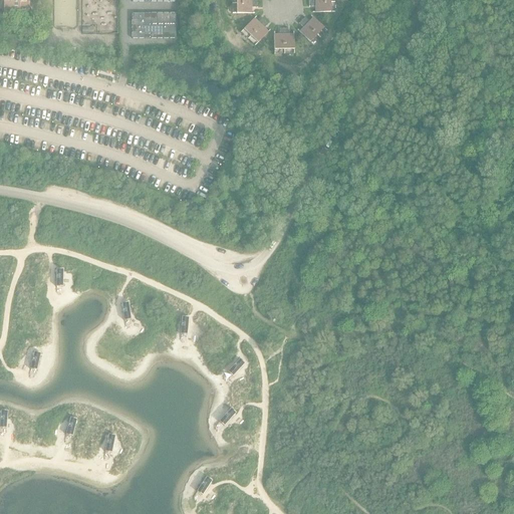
[(29,1),(1,1),(1,7),(3,7),(3,12),(19,12),(19,6),(29,6),(29,1)]
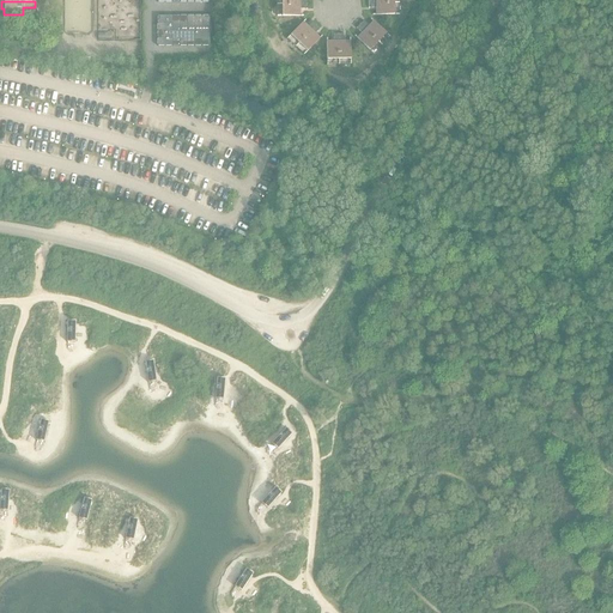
[(393,2),(368,2),(368,7),(376,7),(376,14),(394,14),(393,2)]
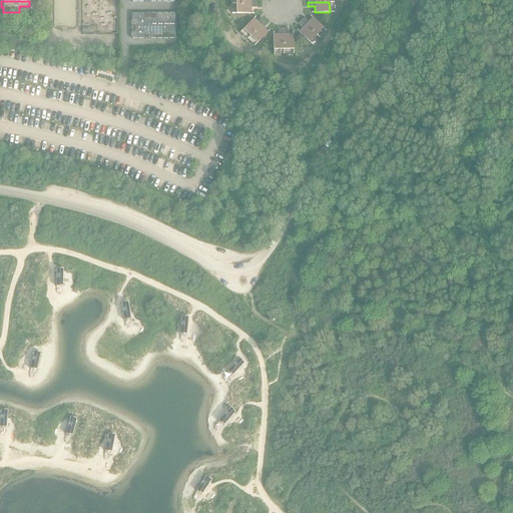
[(257,3),(235,3),(235,13),(250,13),(250,7),(257,7),(257,3)]
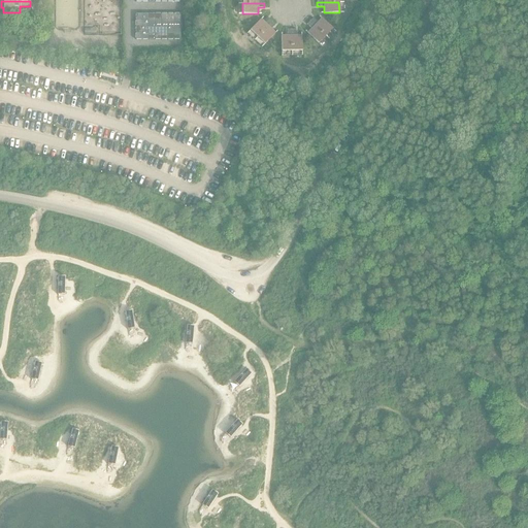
[(179,13),(135,13),(135,39),(179,39),(179,13)]
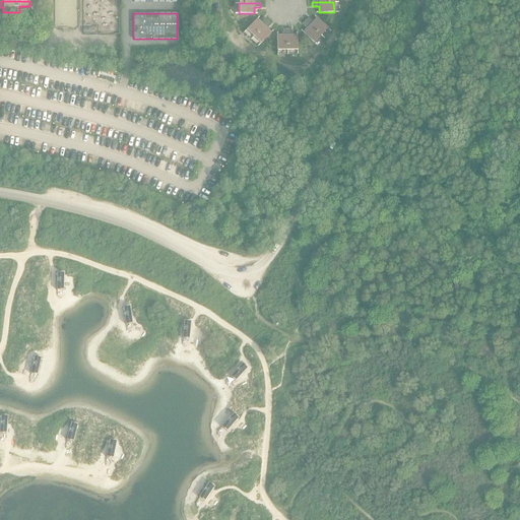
[(308,17),(305,20),(320,36),(327,28),(317,17),(313,21),(308,17)]
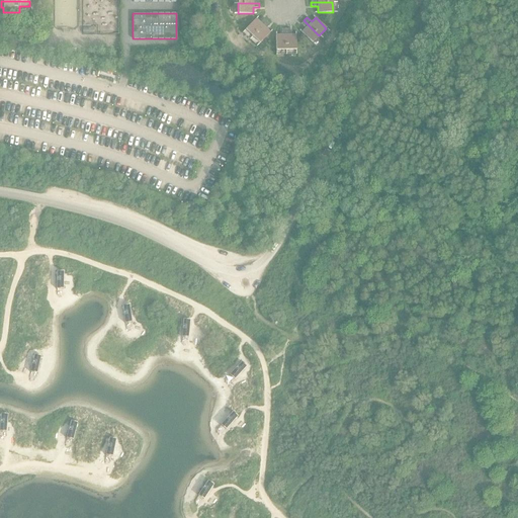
[(245,29),(252,36),(267,20),(264,18),(259,22),(255,18),(245,29)]
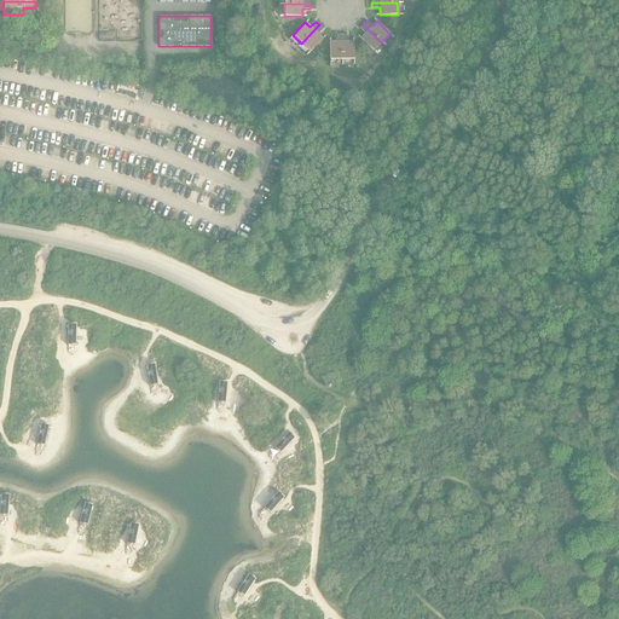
[(319,24),(301,44),(310,51),(323,39),(317,34),(323,28),(319,24)]
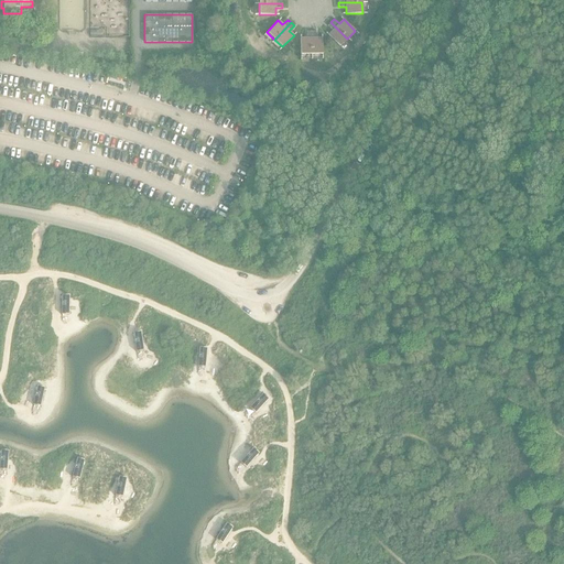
[(347,39),(331,22),(327,25),(333,30),(328,35),(339,46),(347,39)]
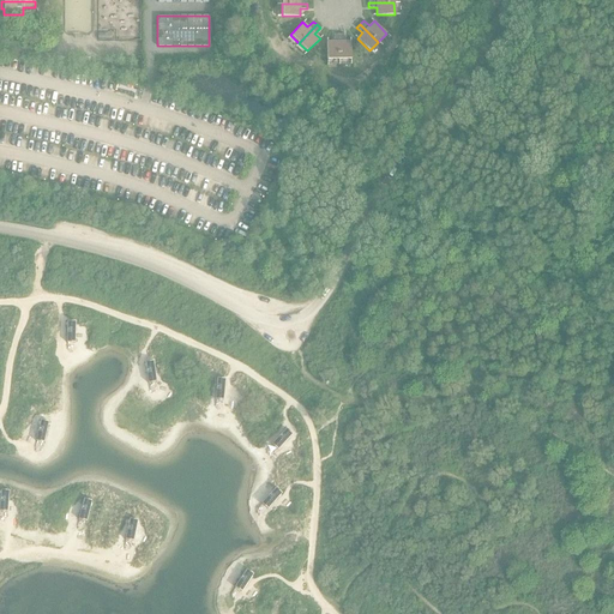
[(339,59),(338,34),(333,34),(333,41),(326,41),(327,59),(339,59)]
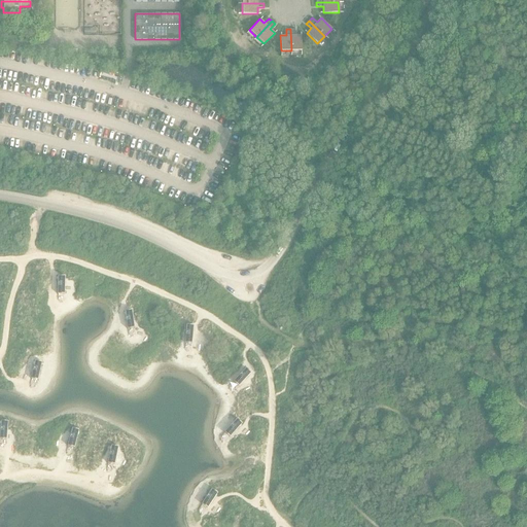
[(294,29),(290,29),(291,50),(301,50),(301,35),(294,35),(294,29)]
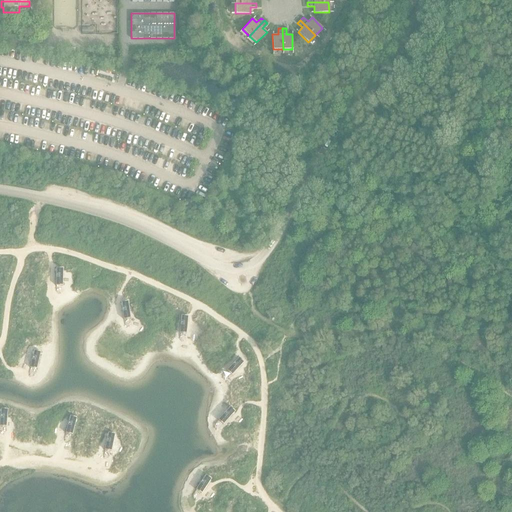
[(127,301),(120,302),(123,319),(129,318),(127,301)]
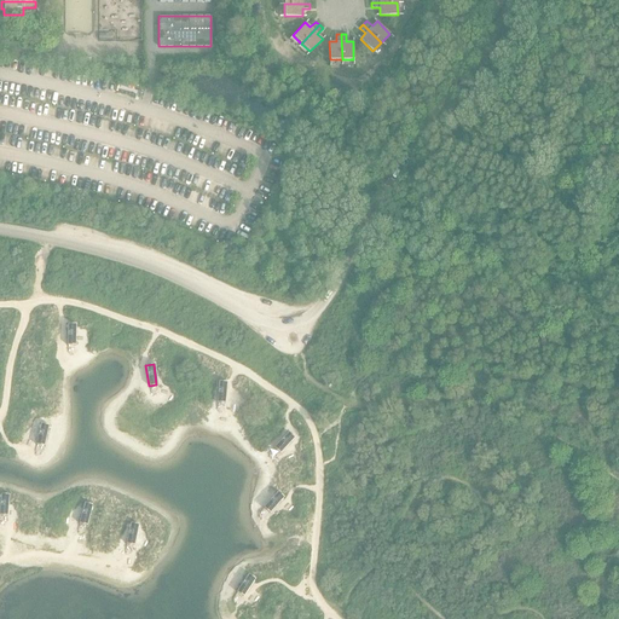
[(218,381),(215,403),(224,403),(225,386),(225,382),(219,381),(218,381)]
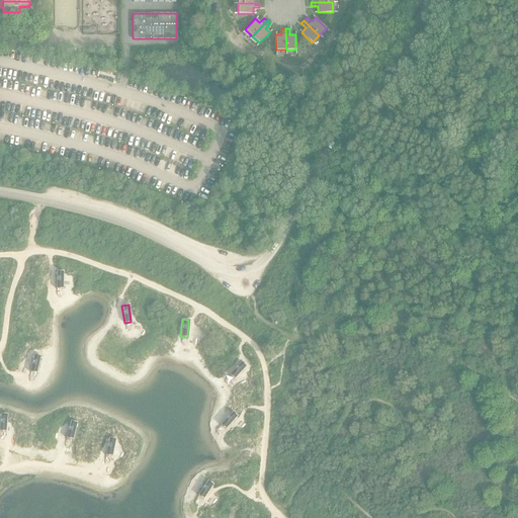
[(33,354),(29,371),(36,372),(39,355),(33,354)]
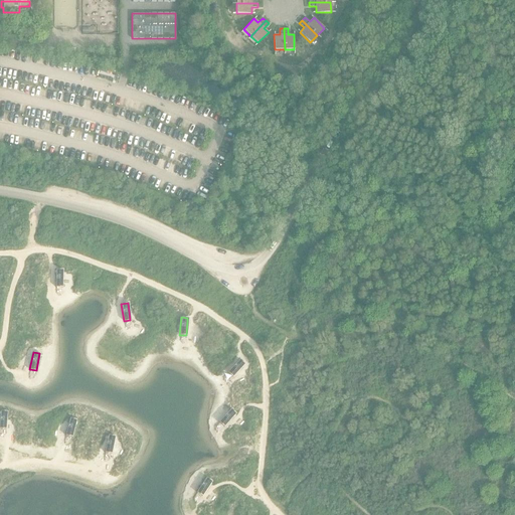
[(238,358),(227,371),(232,376),(244,363),(238,358)]
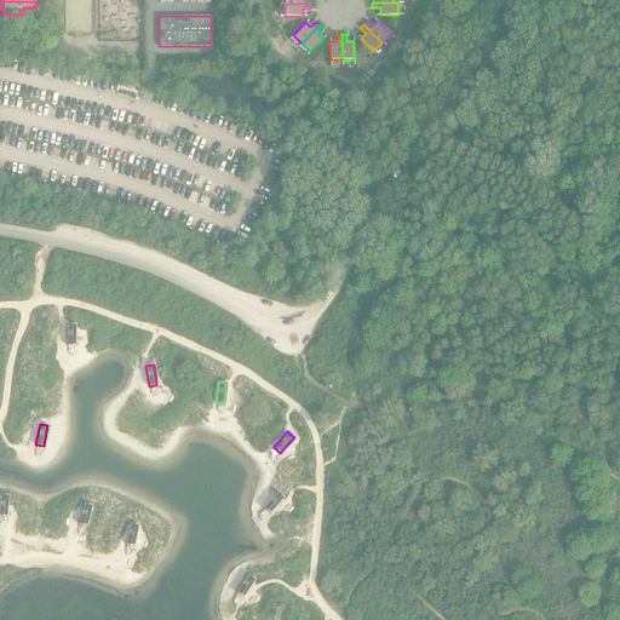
[(264,507),(263,507),(265,509),(270,514),(283,498),(277,492),(264,507)]
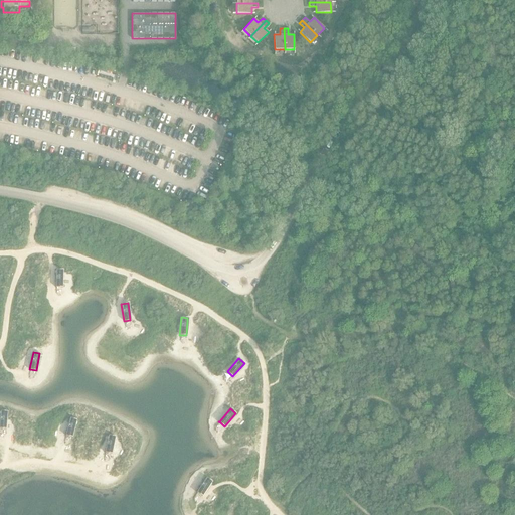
[(68,417),(64,435),(71,436),(75,419),(68,417)]
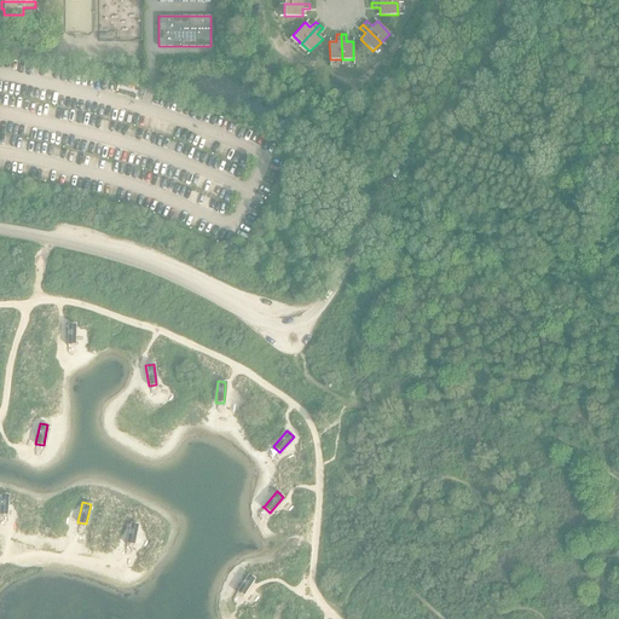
[(129,522),(126,543),(133,544),(137,524),(129,522)]
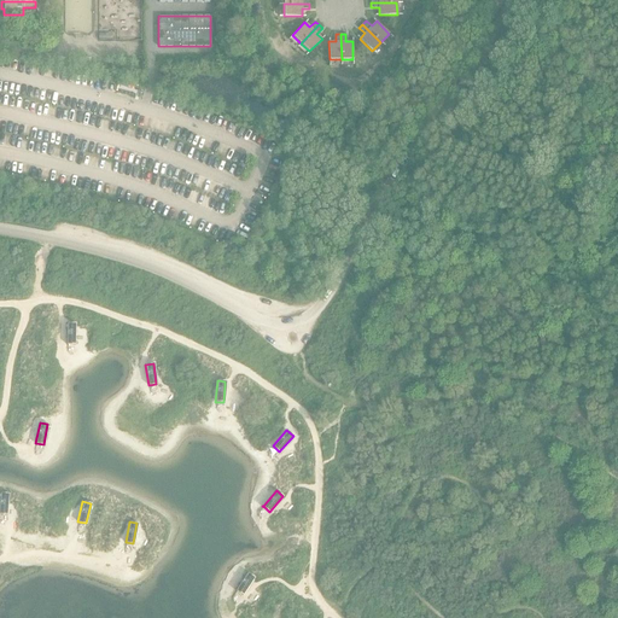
[(246,572),(235,589),(243,594),(254,577),(246,572)]
